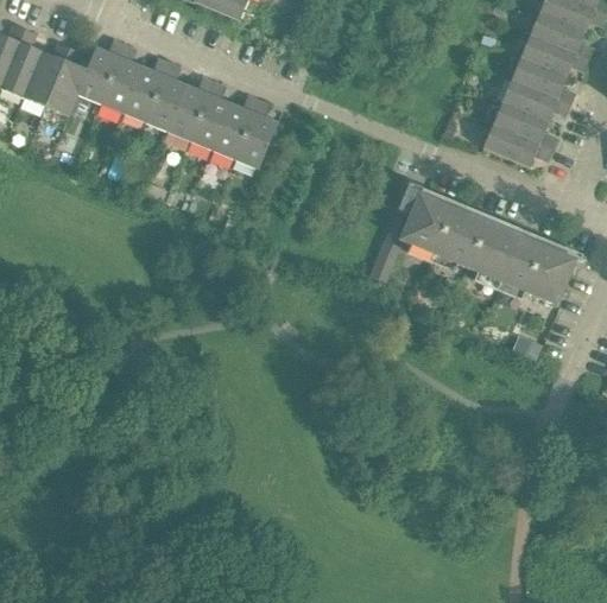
[(193,0),(239,19),(246,0),(193,0)]
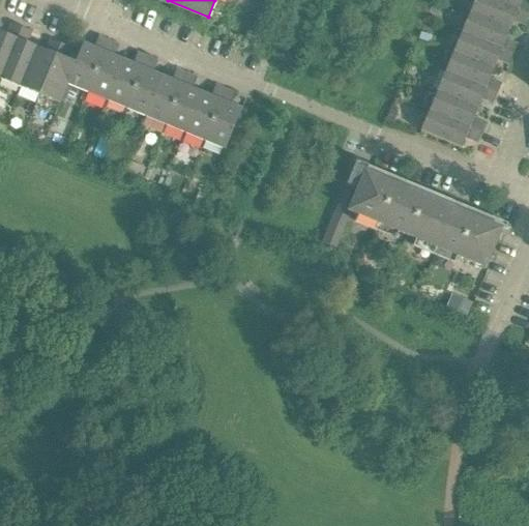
[(528,12),(499,0),(474,0),(470,10),(509,27),(516,13),(519,15),(518,19),(525,22),(528,15),(528,12)]
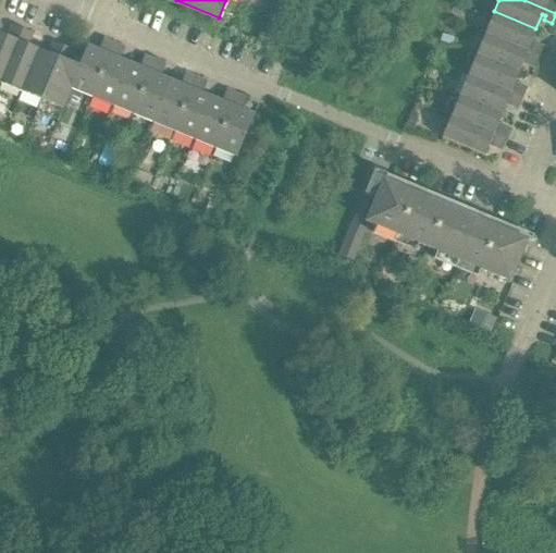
[(524,0),(555,13),(555,0),(552,0),(551,3),(546,1),(546,0),(524,0)]
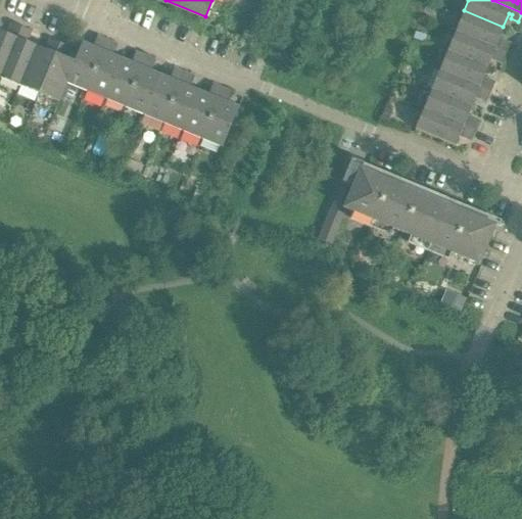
[(497,40),(503,27),(464,10),(456,30),(506,50),(510,41),(503,38),(501,41),(497,40)]
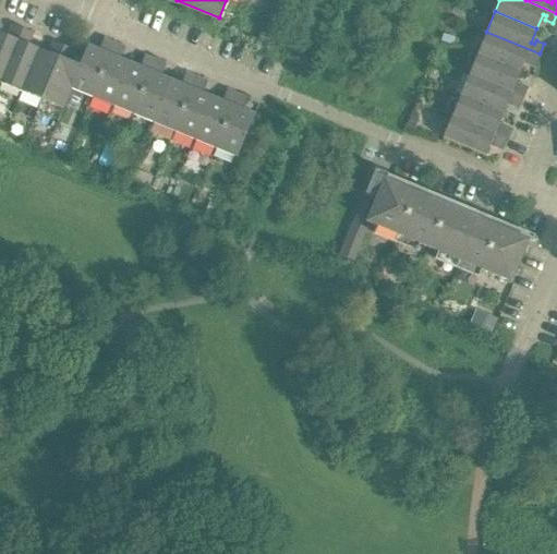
[(0,80),(23,26),(12,22),(9,29),(13,31),(11,35),(0,31),(0,80)]
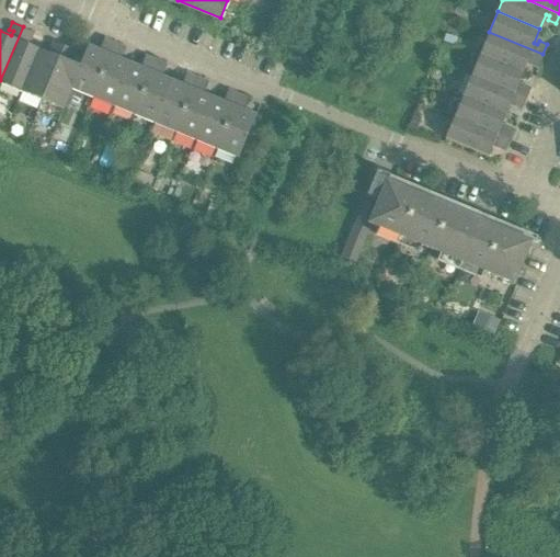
[(21,89),(38,46),(24,41),(25,36),(30,38),(33,30),(23,26),(0,80),(21,89)]
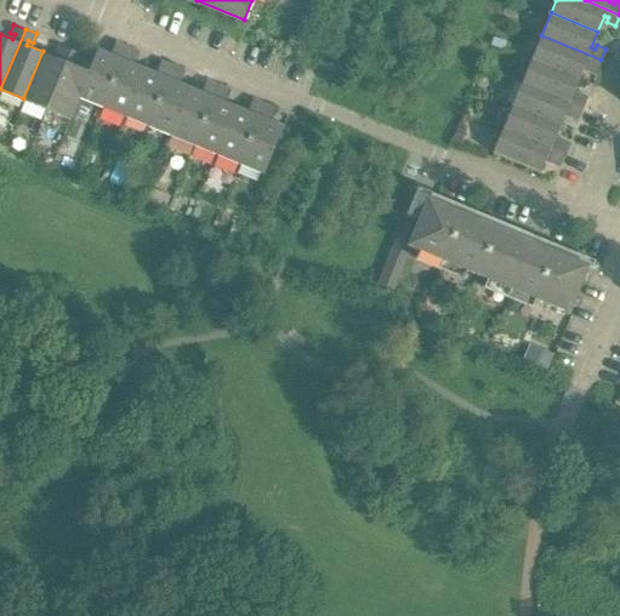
[(601,60),(541,35),(532,57),(578,78),(585,62),(590,63),(587,68),(596,72),(601,60)]
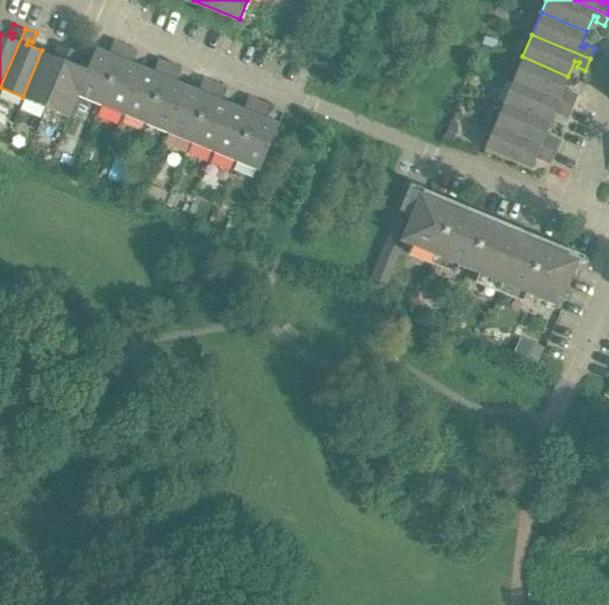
[(100,103),(125,43),(113,38),(110,48),(115,49),(112,54),(95,47),(86,69),(87,69),(78,93),(100,103)]
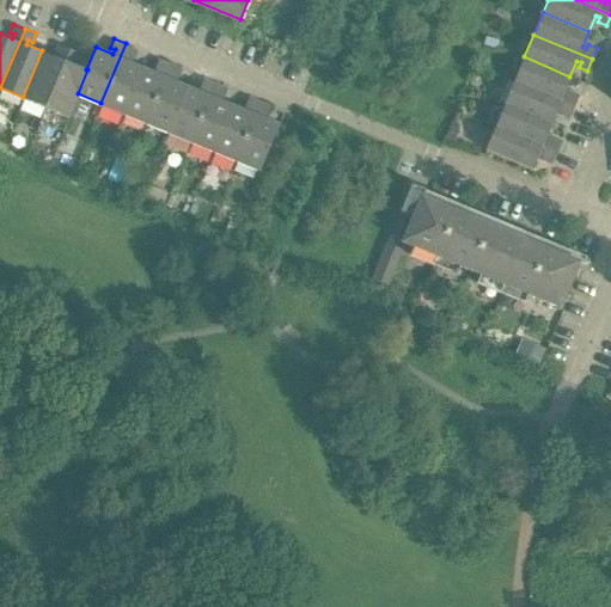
[(46,106),(69,47),(59,42),(55,51),(59,53),(57,57),(42,50),(23,97),(46,106)]
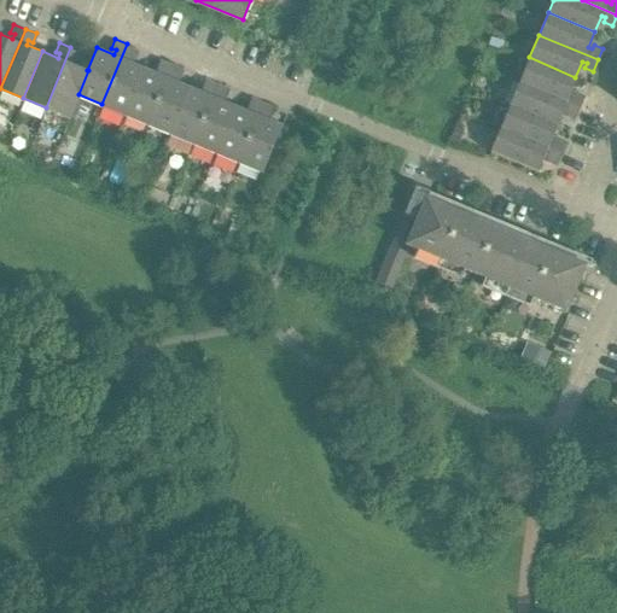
[(124,114),(144,66),(128,60),(129,56),(134,58),(138,48),(127,44),(102,104),(124,114)]
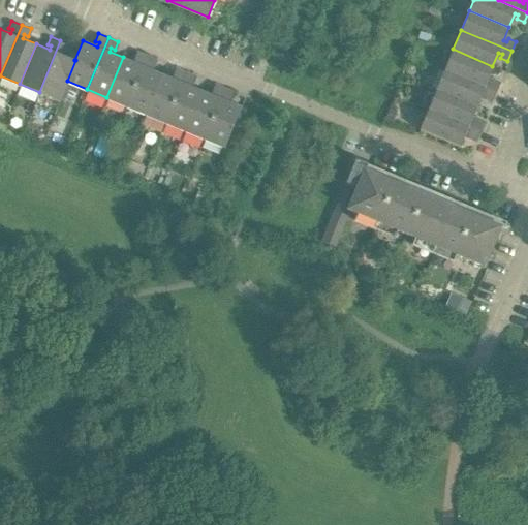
[(75,60),(74,60),(62,55),(63,51),(67,53),(70,44),(60,40),(39,92),(60,100),(67,81),(75,60)]
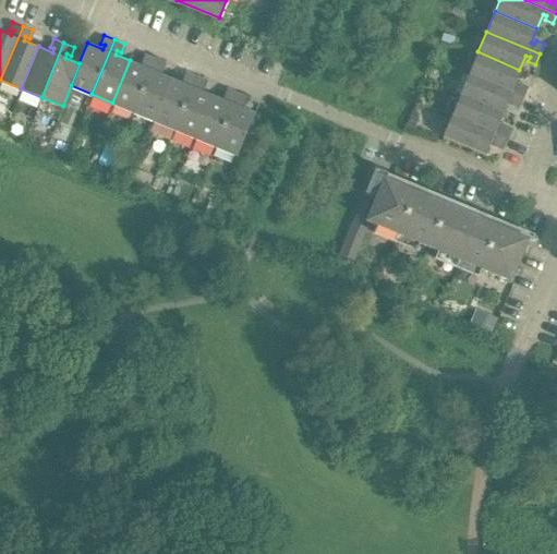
[(519,70),(477,51),(469,72),(523,95),(528,84),(519,81),(518,85),(513,83),(519,70)]
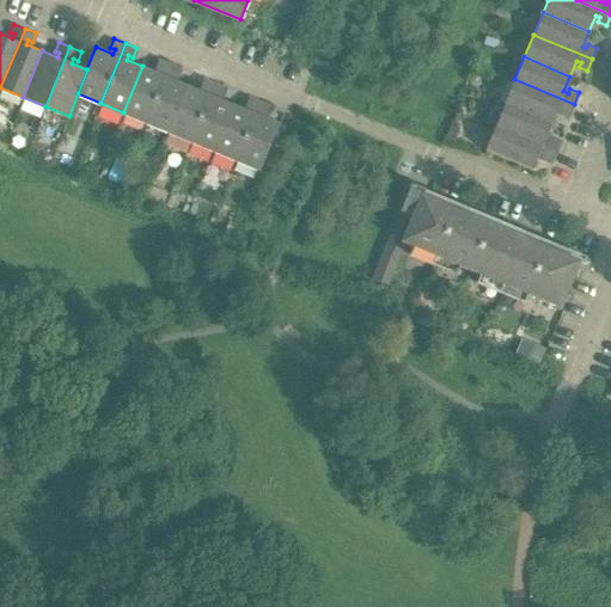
[(146,122),(170,62),(159,57),(156,67),(159,68),(158,73),(142,66),(123,112),(146,122)]
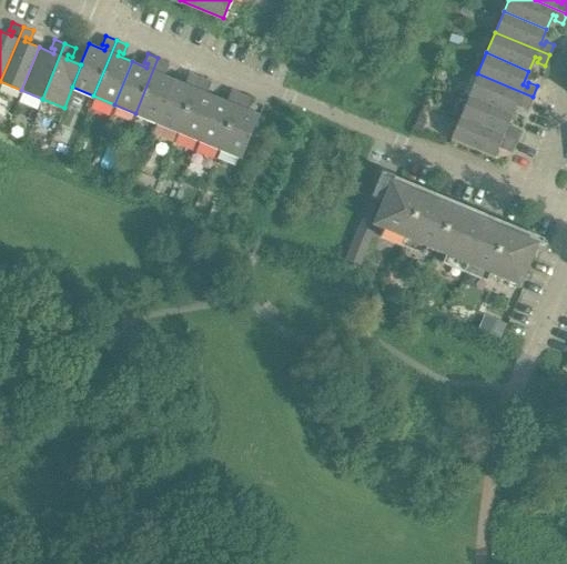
[(157,121),(173,79),(160,73),(161,69),(165,70),(169,62),(158,58),(135,113),(157,121)]
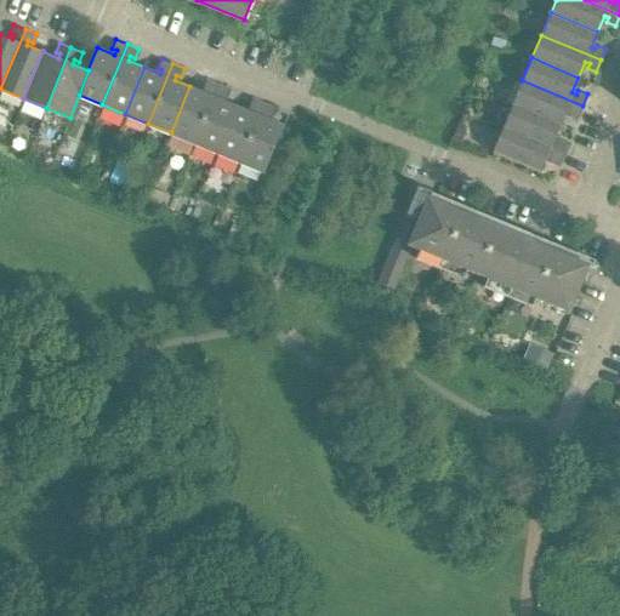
[(193,142),(219,83),(206,78),(203,86),(208,89),(205,92),(189,86),(171,132),(193,142)]
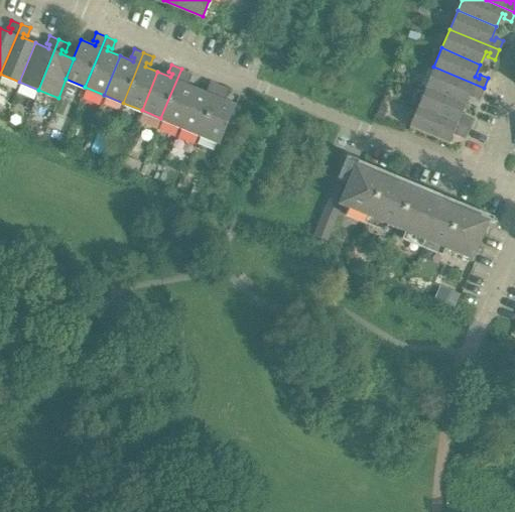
[(484,88),(433,67),(425,86),(465,102),(470,89),(474,91),(472,94),(480,98),(484,88)]
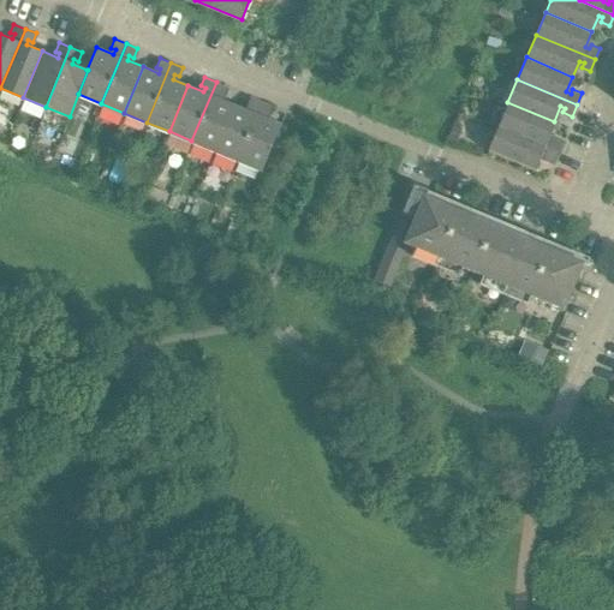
[(214,150),(233,105),(218,97),(220,94),(225,95),(228,87),(216,82),(191,141),(214,150)]
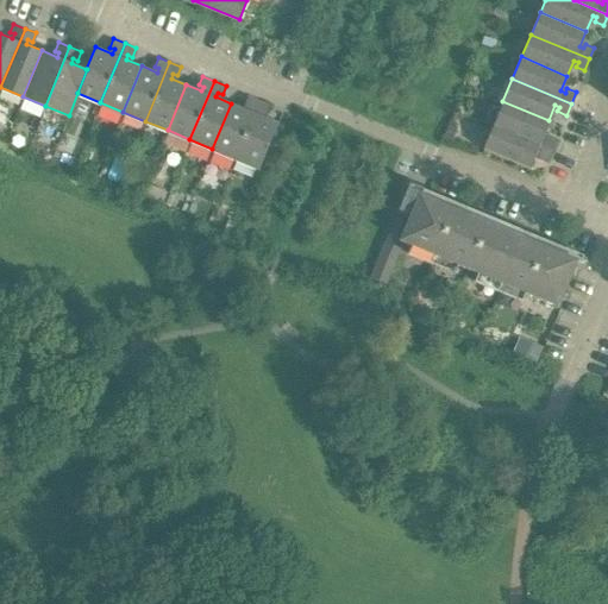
[(234,158),(259,99),(248,94),(244,104),(249,105),(246,109),(231,104),(212,149),(234,158)]
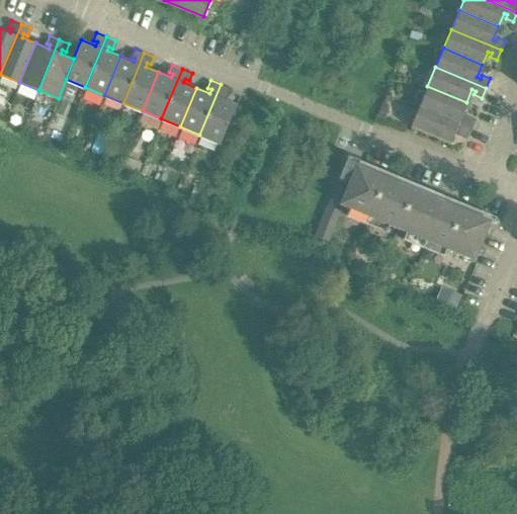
[(220,143),(236,104),(222,98),(224,94),(227,96),(230,88),(221,84),(199,135),(220,143)]
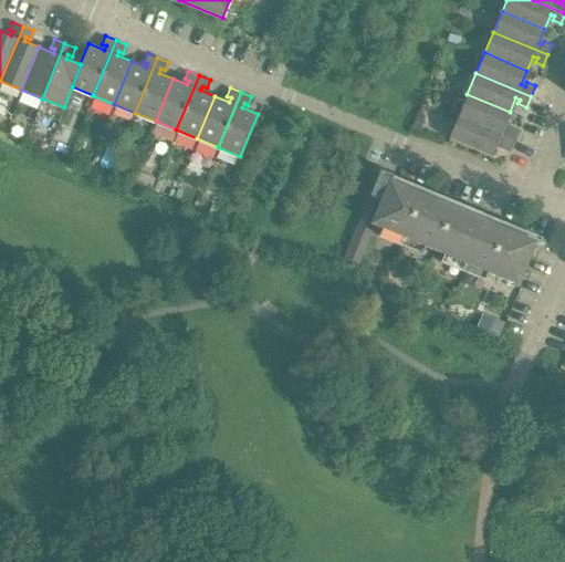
[(503,126),(510,112),(467,94),(458,115),(513,138),(518,127),(510,124),(508,128),(503,126)]
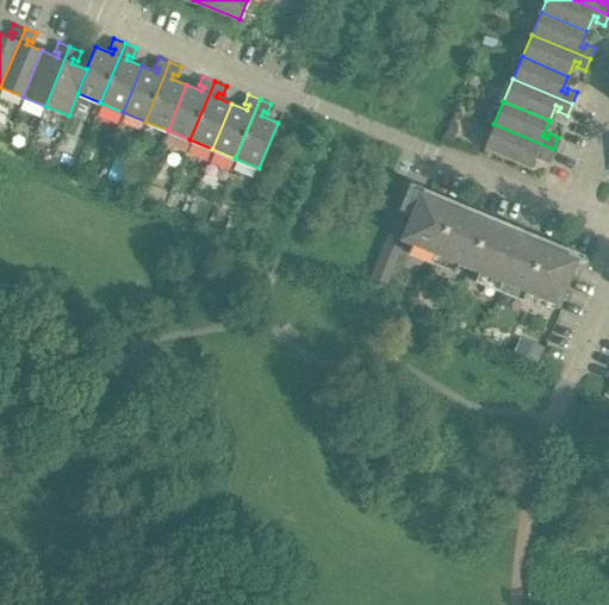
[(553,149),(493,124),(484,148),(530,167),(538,150),(541,151),(540,156),(548,160),(553,149)]
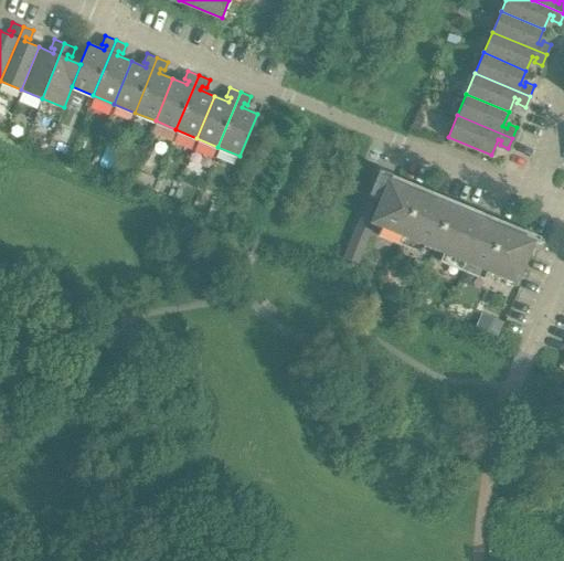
[(535,241),(390,180),(392,175),(380,169),(348,244),(343,255),(358,261),(364,244),(373,223),(425,244),(518,284),(535,241)]
